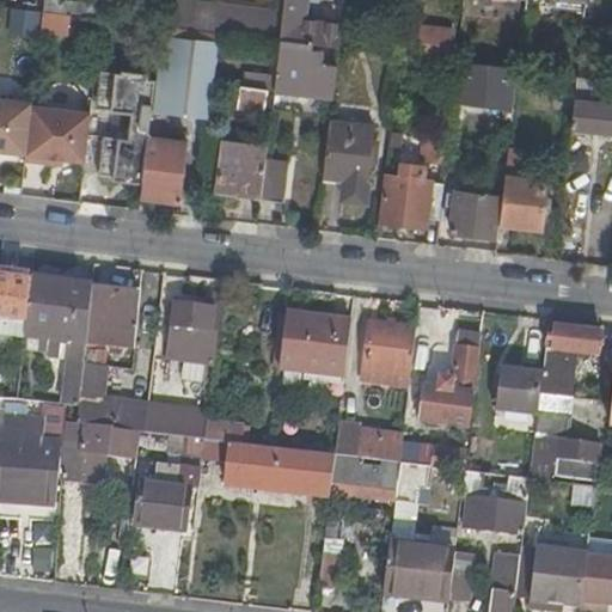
[(104,5),(69,0),(43,0),(43,11),(72,14),(103,18),(104,7),(104,5)]
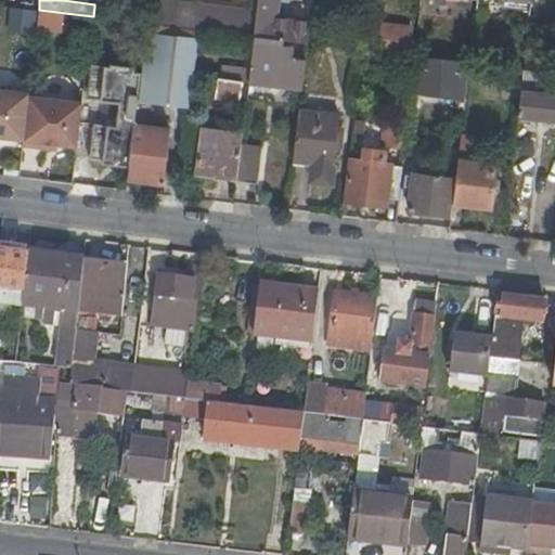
[(119,0),(118,20),(136,22),(138,0),(119,0)]
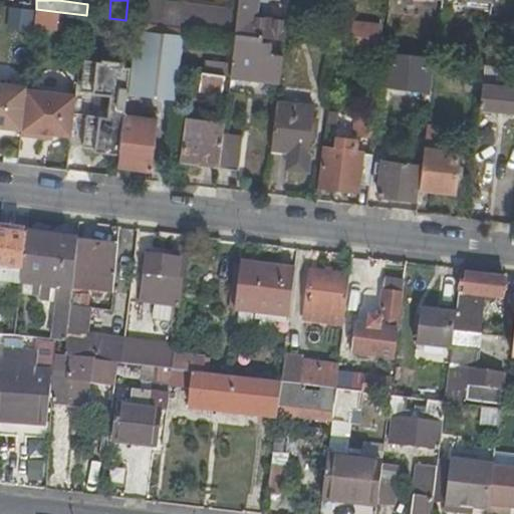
[(258,0),(240,0),(238,13),(236,33),(286,39),(286,35),(290,8),(275,6),(273,18),(256,15),(258,0)]
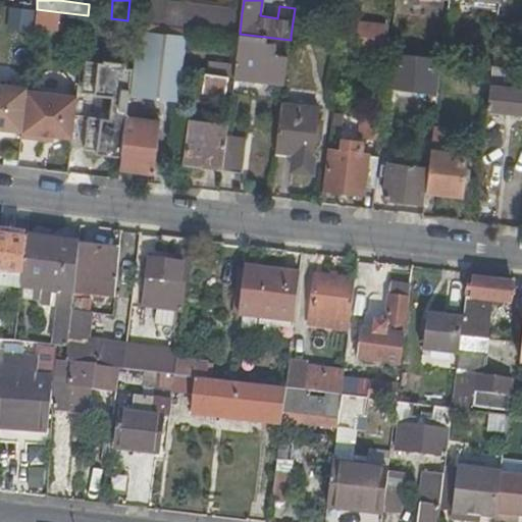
[(165,4),(141,1),(138,21),(163,24),(165,4)]
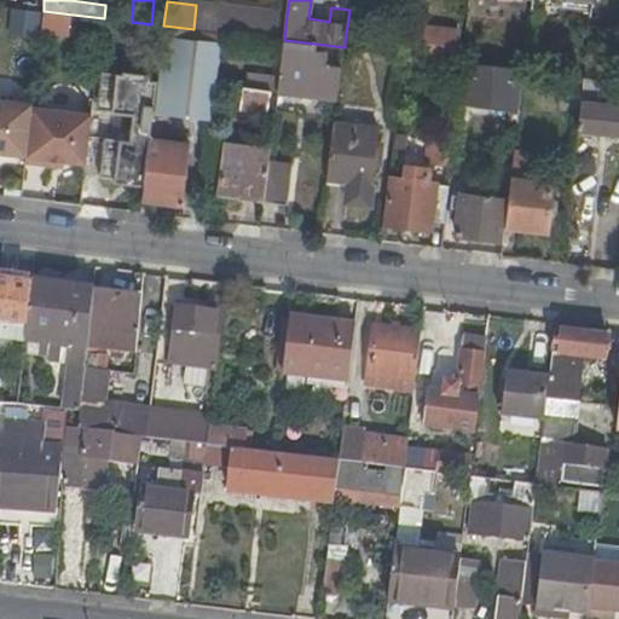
[(196,5),(194,29),(224,33),(255,36),(258,12),(196,5)]
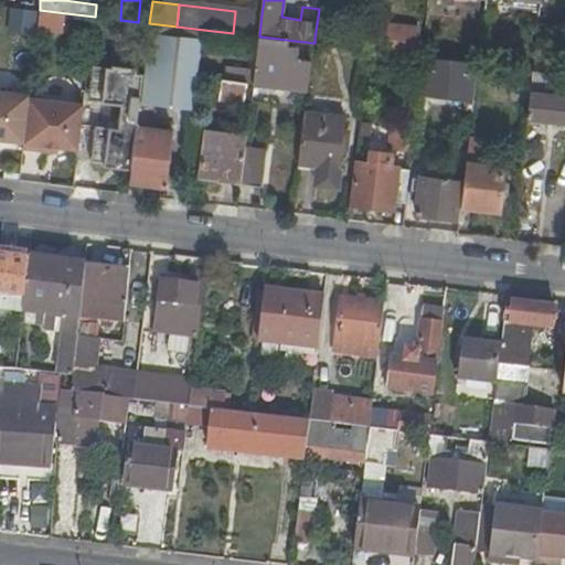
[(6,20),(39,23),(40,10),(7,7),(6,20)]
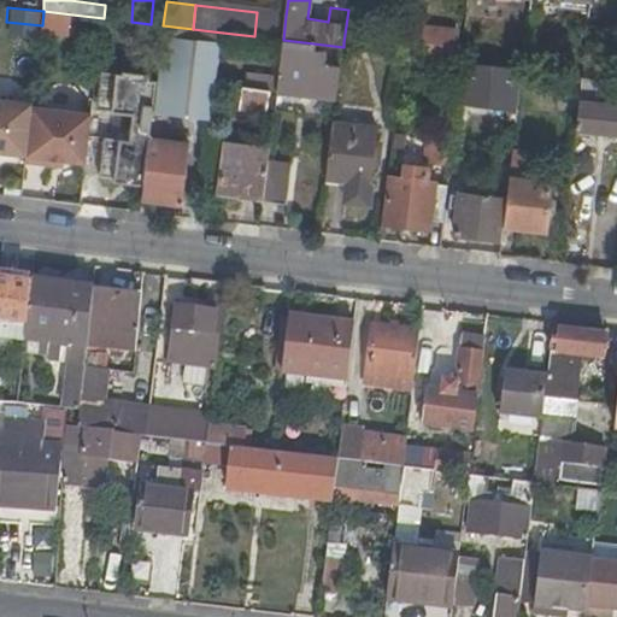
[(70,35),(72,15),(43,11),(42,25),(41,31),(70,35)]
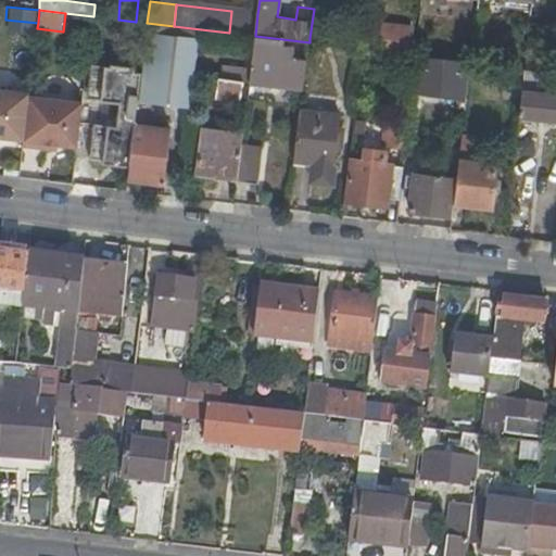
[(257,14),(231,11),(229,33),(255,36),(257,14)]
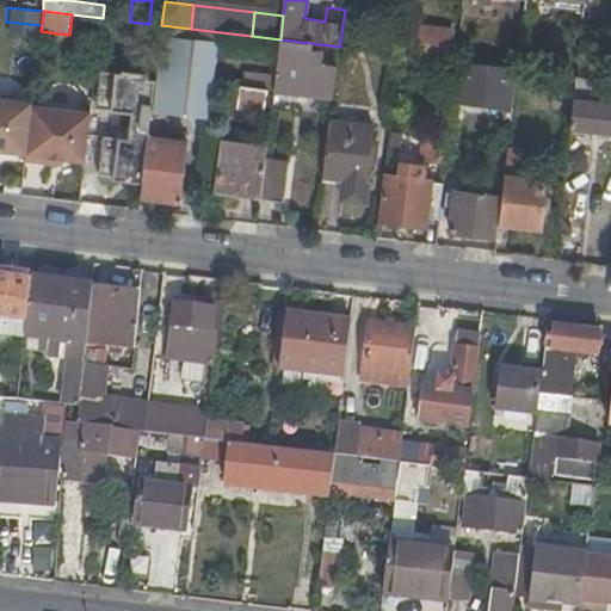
[(152,105),(211,112),(214,96),(221,32),(191,29),(161,25),(156,66),(152,105)]
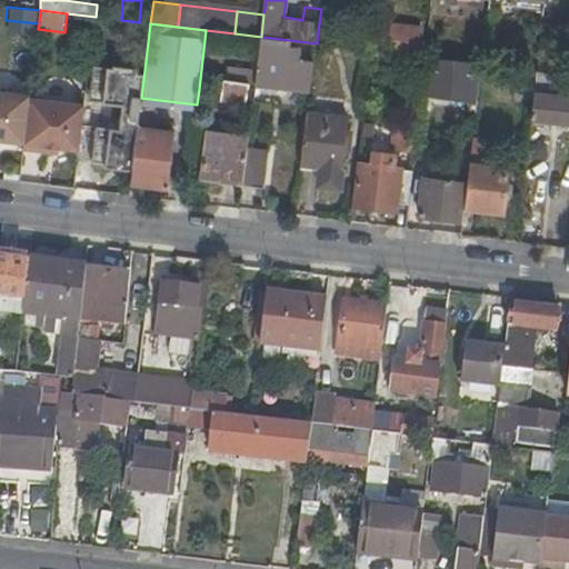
[(427,28),(392,23),(390,43),(389,52),(401,53),(423,57),(427,28)]
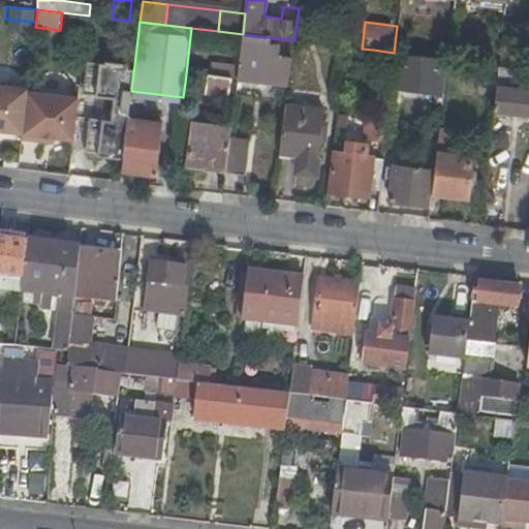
[(363,40),(346,38),(345,47),(362,49),(363,40)]
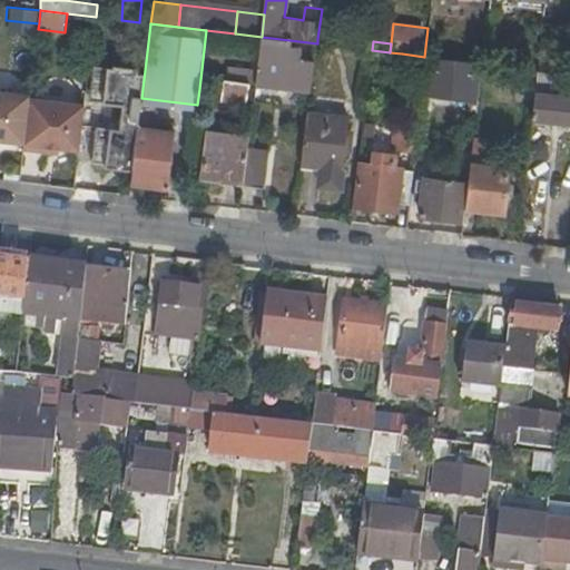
[(257,84),(312,90),(315,60),(301,59),(302,47),(262,42),(257,84)]
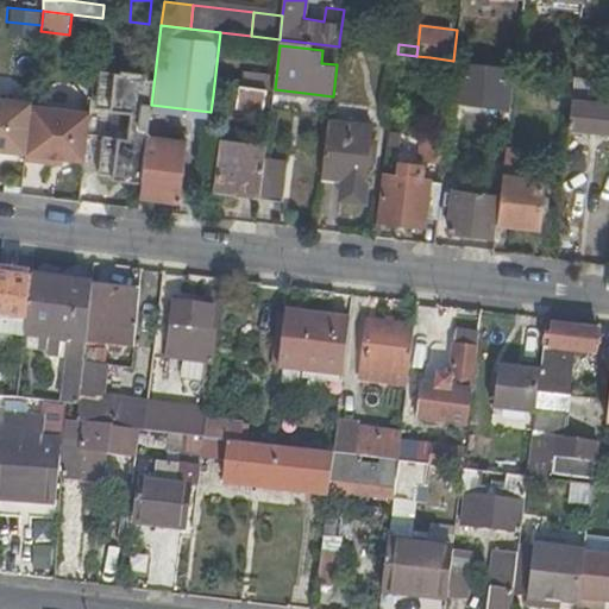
[(453,61),(429,57),(428,68),(456,70),(456,61),(453,61)]
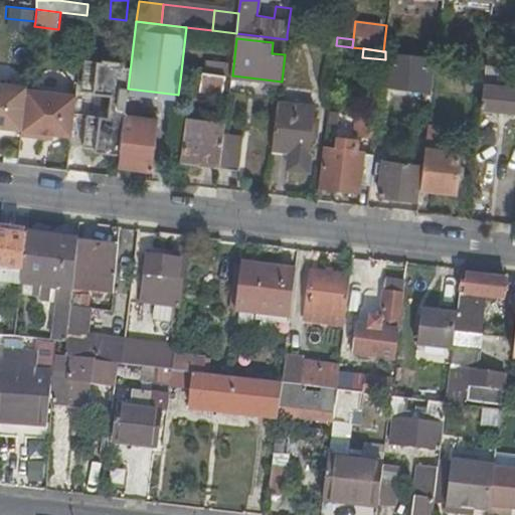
[(434,77),(436,57),(385,51),(385,59),(382,83),(389,84),(389,79),(393,80),(395,65),(409,67),(408,74),(434,77)]
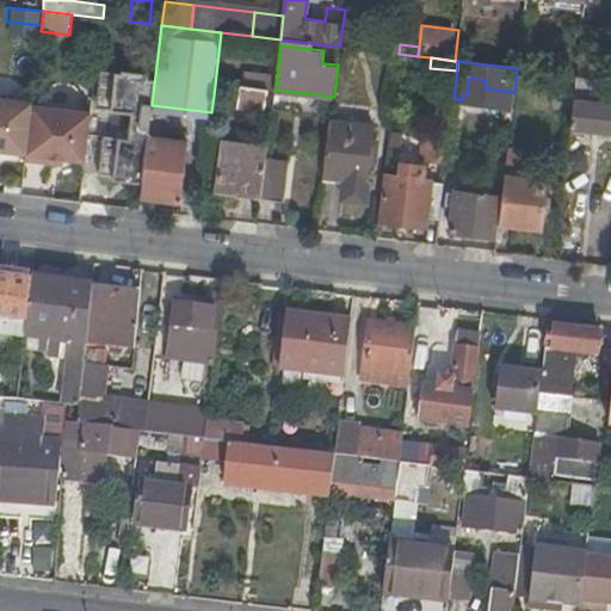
[(147,121),(150,74),(115,71),(113,92),(105,92),(104,116),(147,121)]
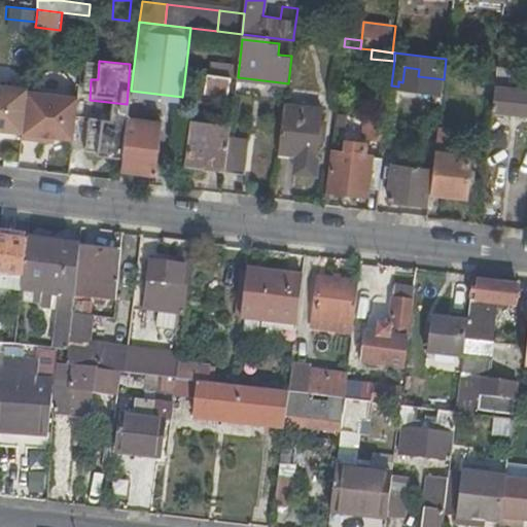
[(500,81),(519,83),(521,68),(502,66),(500,81)]
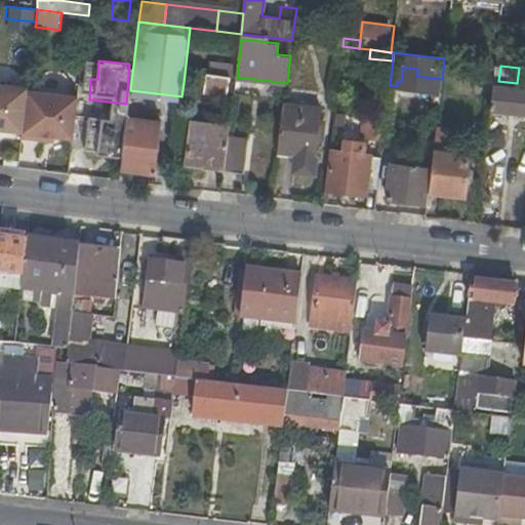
[(231,77),(202,73),(200,91),(229,94),(231,77)]
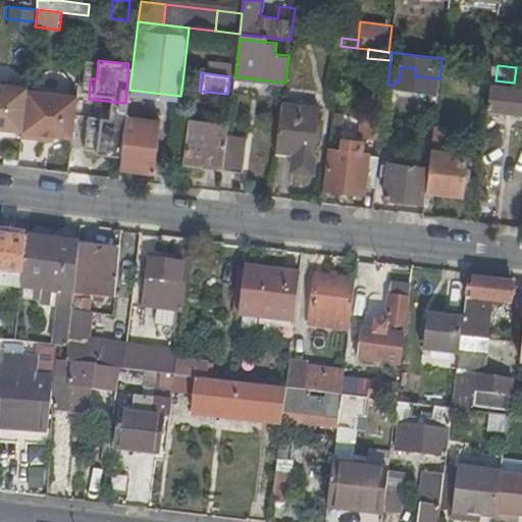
[(477,96),(488,97),(490,80),(491,75),(480,74),(477,96)]
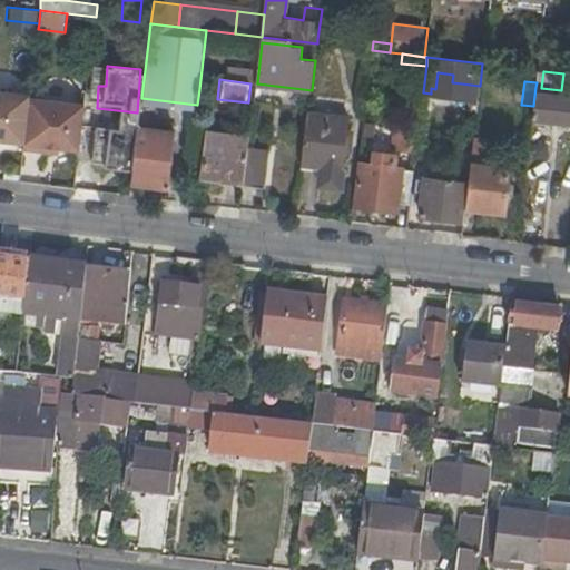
[(569,97),(561,97),(541,95),(541,88),(536,87),(533,106),(532,118),(569,123),(569,97)]
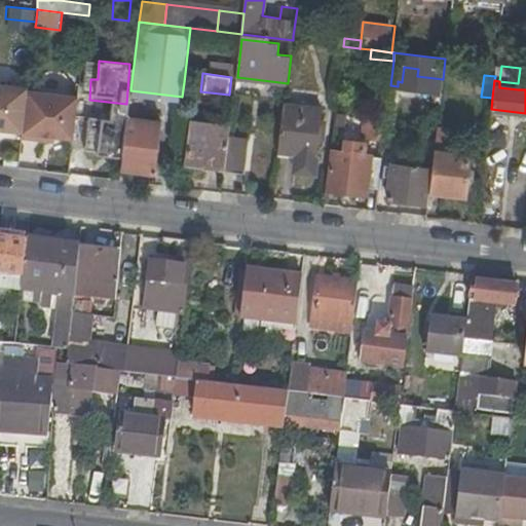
[(0,126),(26,130),(31,85),(0,81),(0,126)]
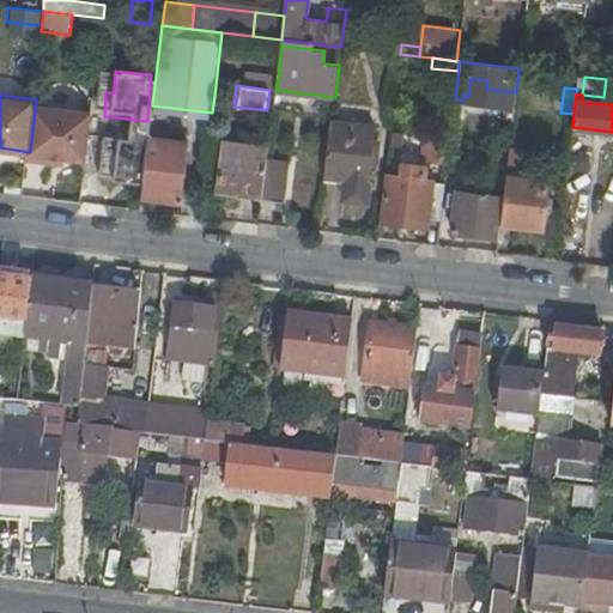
[(92,107),(36,99),(30,152),(86,158),(92,107)]
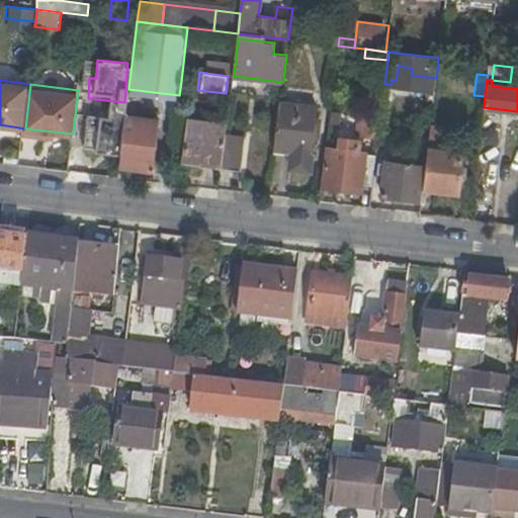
[(317,108),(280,104),(274,150),(291,152),(290,158),(289,169),(309,172),(313,140),(315,119),(317,108)]
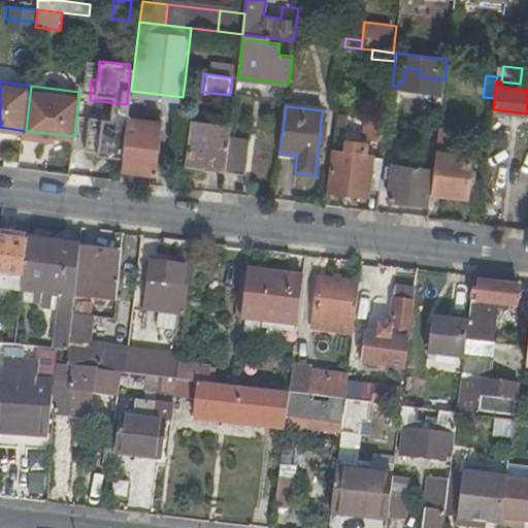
[(162,120),(128,114),(122,168),(157,171),(162,120)]
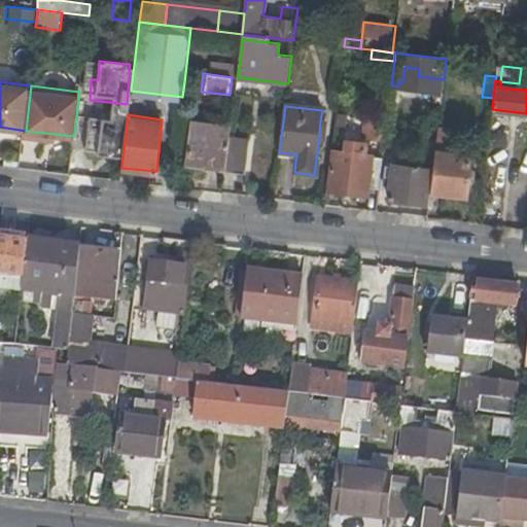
[(344,115),(336,114),(335,123),(343,124),(344,115)]
